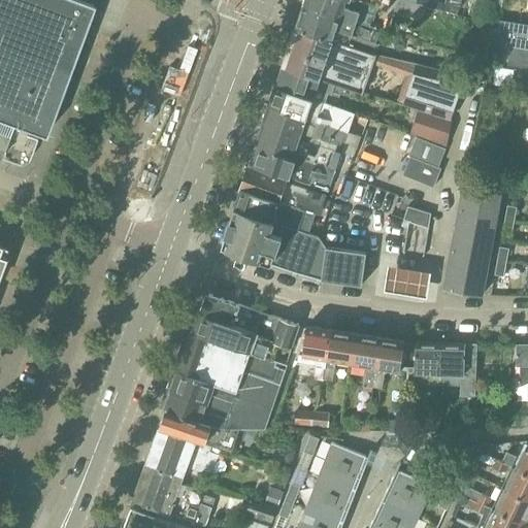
[(31,153),(32,151),(38,133),(44,135),(58,97),(63,98),(65,79),(93,4),(79,0),(0,0),(0,157),(9,161),(11,162),(13,162),(17,162),(19,162),(21,162),(23,161),(25,160),(27,158),(29,157),(30,155),(31,153)]
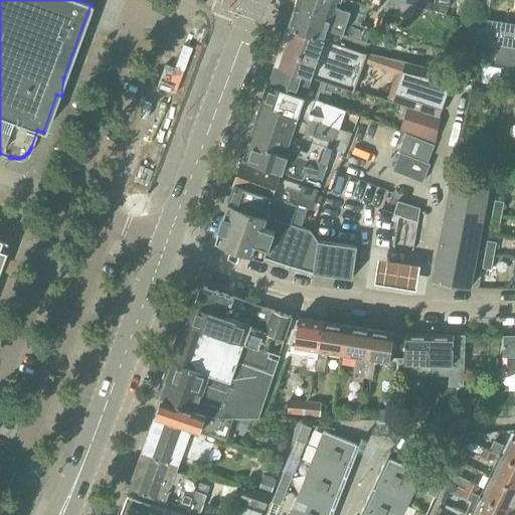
[(298,0),(296,5),(298,5),(362,26),(368,7),(369,7),(354,2),(349,0),(298,0)]
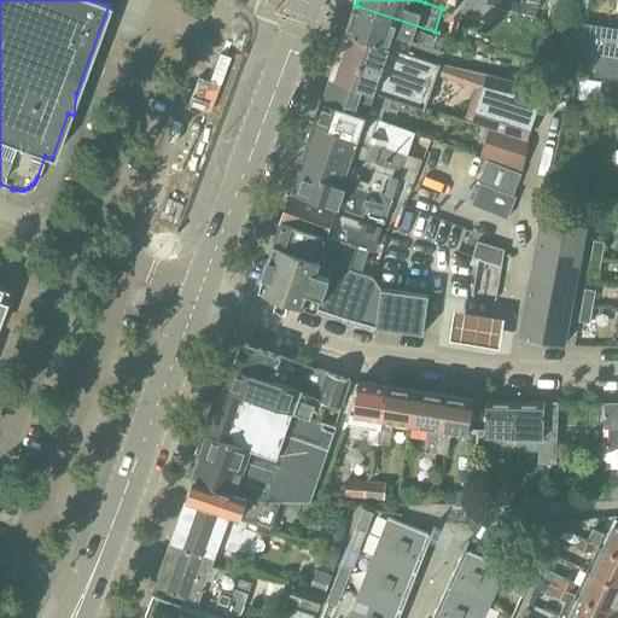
[(454,12),(458,0),(419,0),(425,3),(443,9),(442,9),(454,12)]
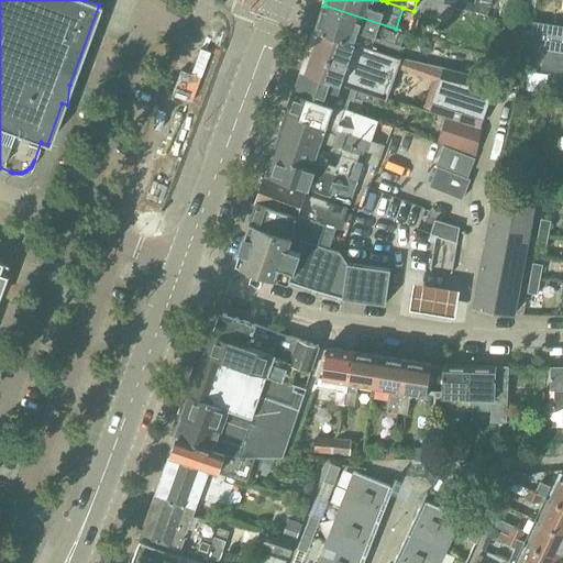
[(428,0),(424,0),(421,11),(435,15),(439,6),(439,3),(438,3),(428,0)]
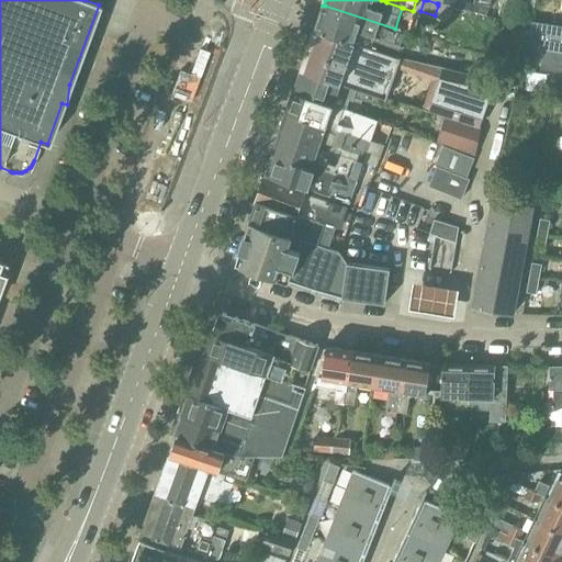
[(461,0),(460,9),(470,11),(471,11),(474,2),(464,0),(461,0)]
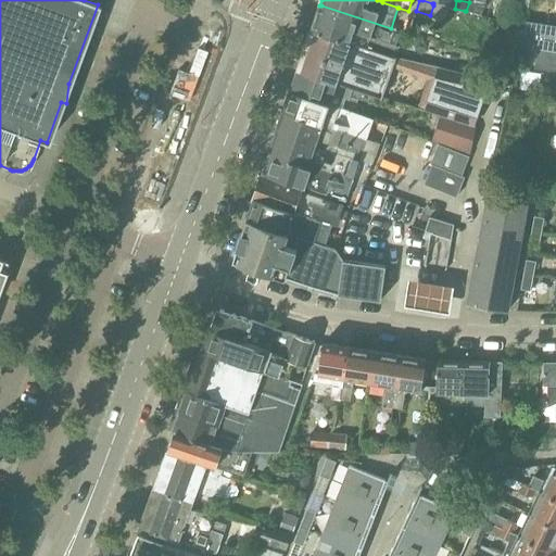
[(469,0),(469,2),(466,11),(481,15),(485,3),(485,0),(469,0)]
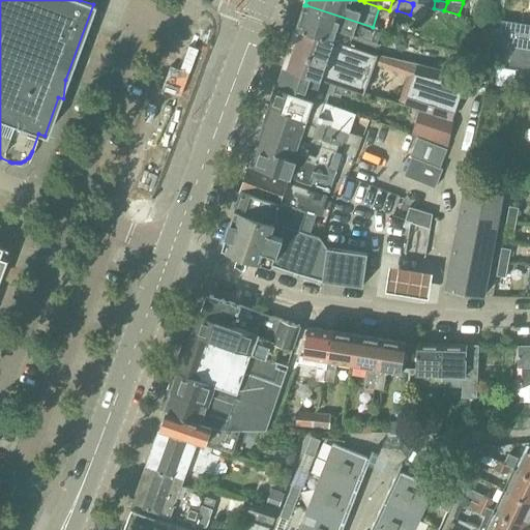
[(413,5),(410,15),(419,18),(423,6),(413,3),(413,5)]
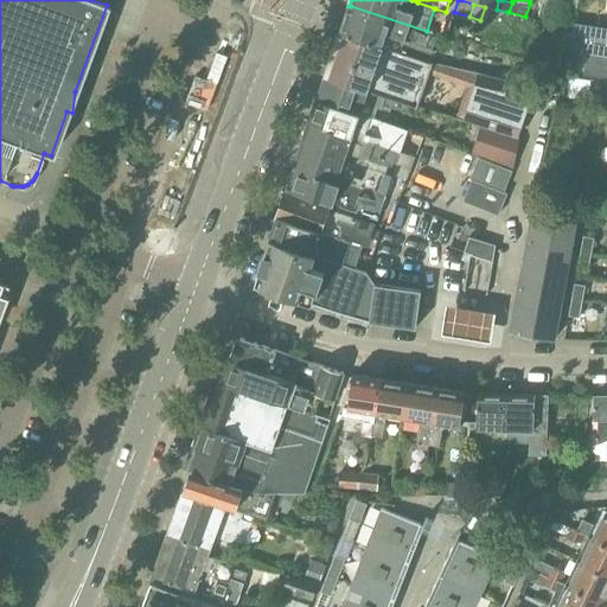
[(342,27),(340,31),(383,44),(428,61),(438,34),(427,31),(351,6),(343,29),(342,27)]
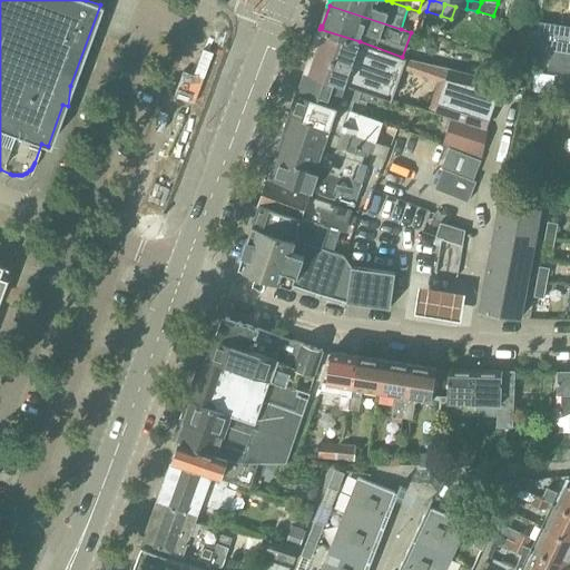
[(569,27),(538,22),(534,48),(551,50),(569,52),(569,27)]
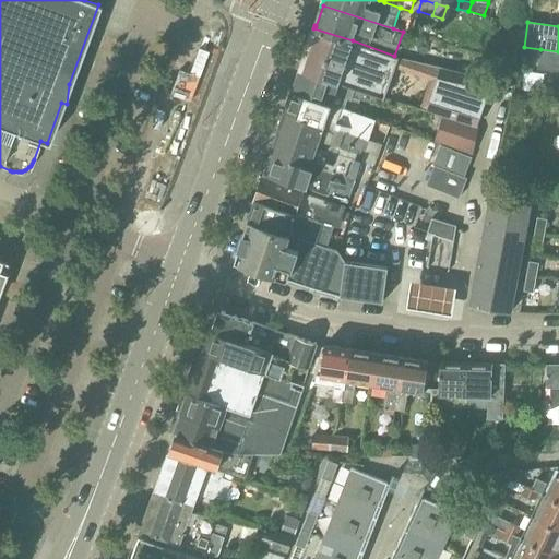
[(394,56),(353,40),(313,28),(307,48),(308,49),(345,62),(372,72),(392,76),(399,57),(394,56)]
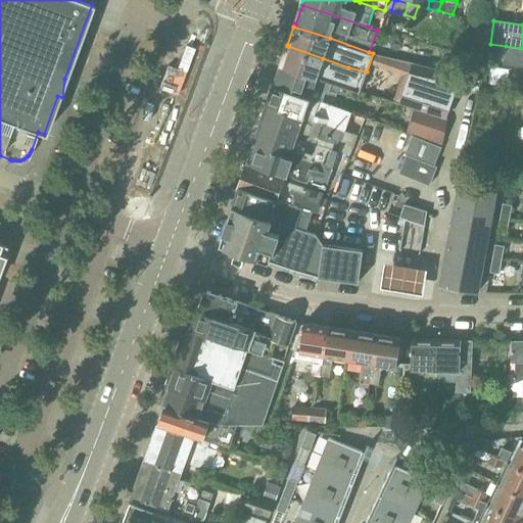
[(282,64),(332,82),(343,86),(343,87),(360,93),(367,72),(348,67),(323,58),(288,46),(282,64)]
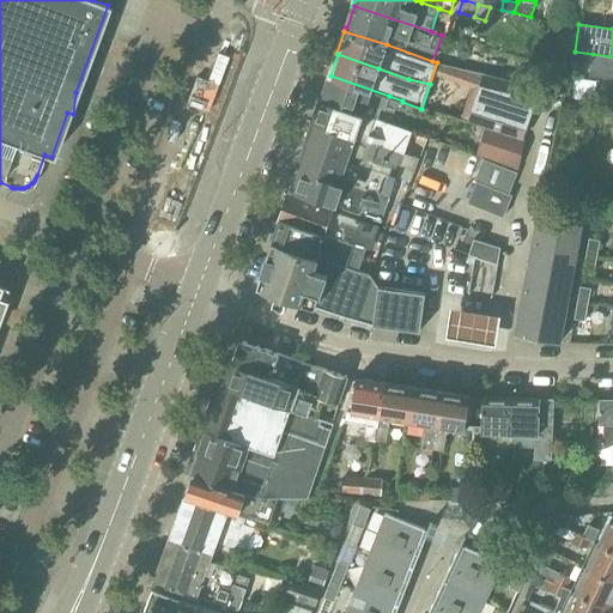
[(612,58),(593,56),(590,74),(612,78),(612,58)]
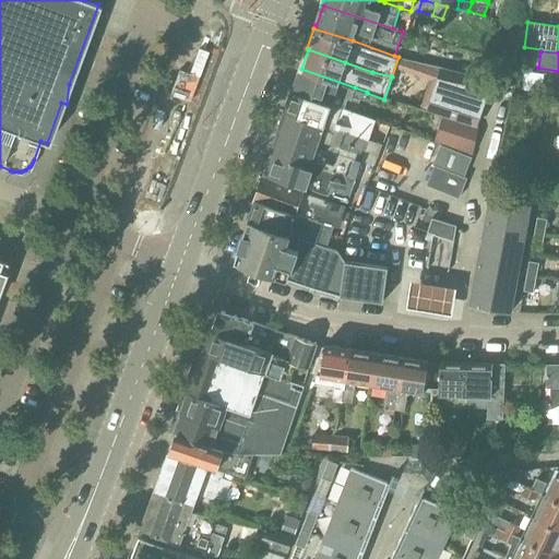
[(492,80),(435,66),(419,108),(443,116),(477,127),(492,80)]
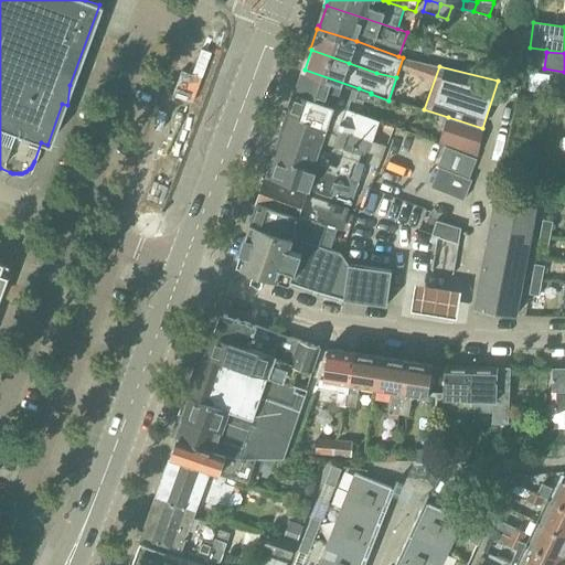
[(370,98),(371,94),(371,93),(359,88),(305,70),(297,92),(336,104),(349,109),(352,100),(363,104),(365,97),(370,98)]
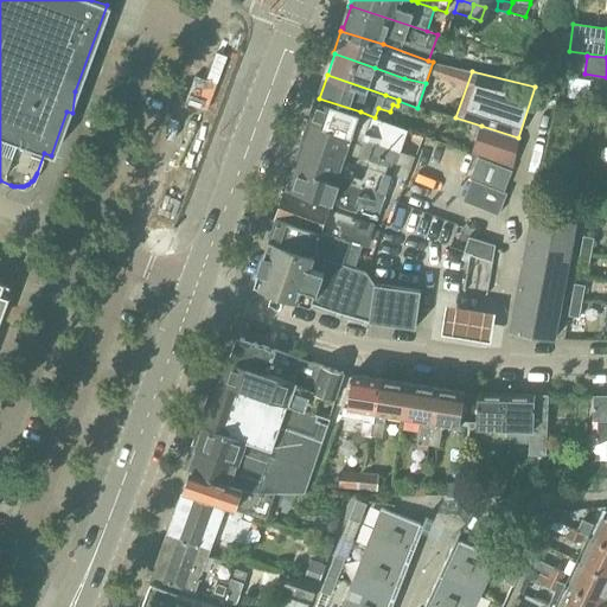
[(589,84),(570,82),(568,98),(587,101),(589,84)]
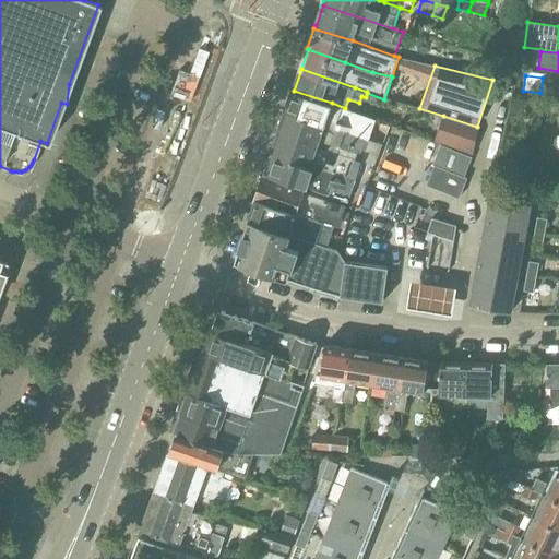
[(376,119),(345,108),(332,103),(294,91),(293,90),(286,110),(341,129),(369,140),(376,119)]
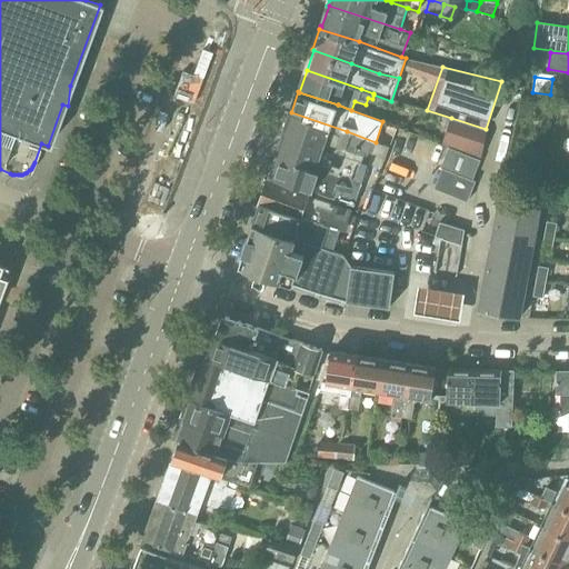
[(376,143),(376,142),(347,131),(291,112),(283,133),(285,133),(323,147),(369,163),(372,151),(376,143)]
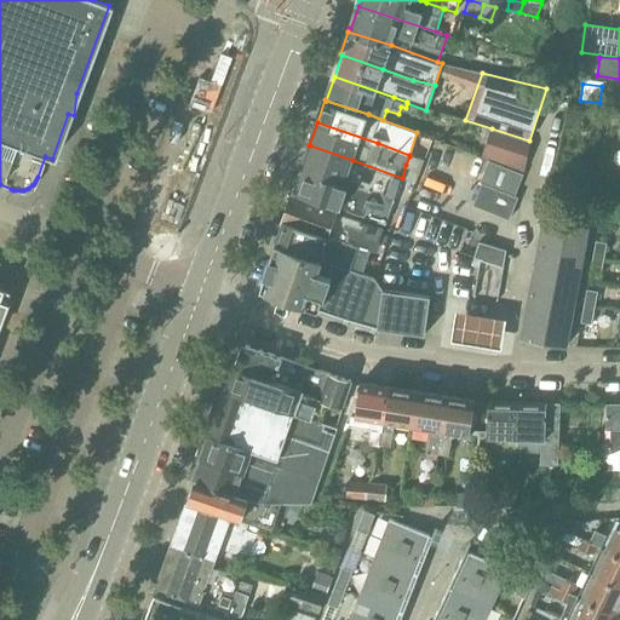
[(529,141),(492,128),(481,159),(489,161),(524,172),(532,142),(529,141)]
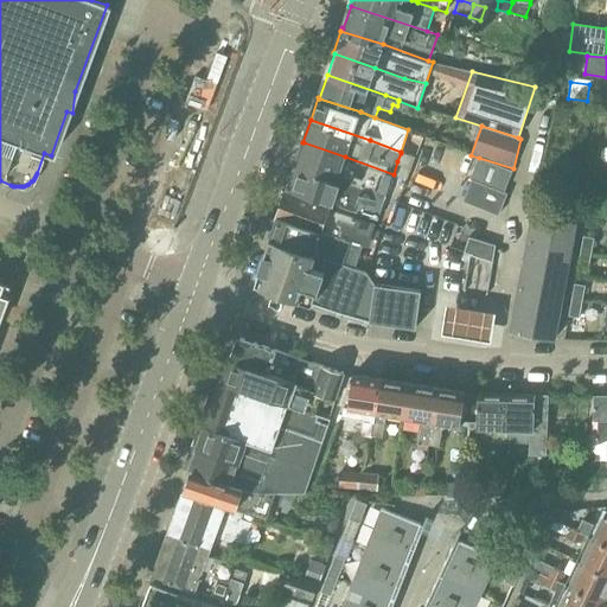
[(387,195),(394,174),(345,157),(304,142),(296,165),(375,191),(387,195)]
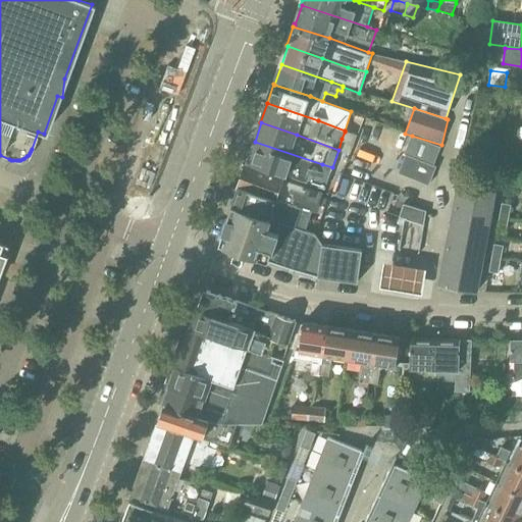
[(342,139),(349,141),(351,134),(345,132),(342,139)]
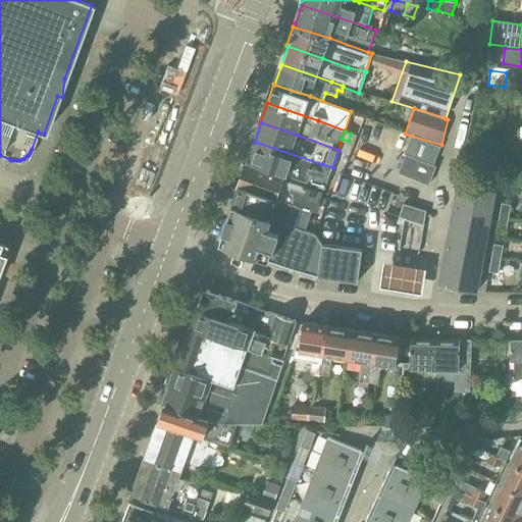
[(412,136),(405,154),(406,154),(433,165),(441,145),(412,136)]
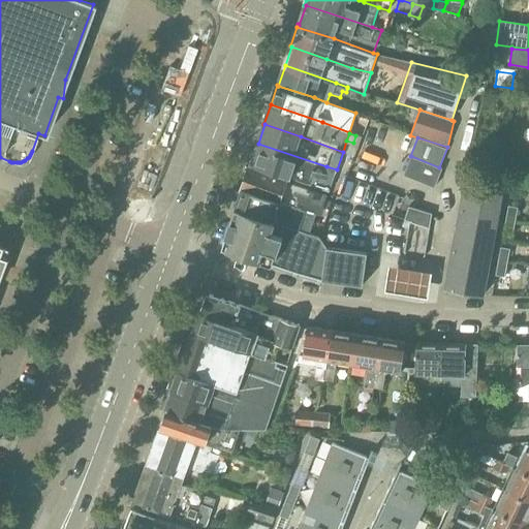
[(337,169),(327,166),(258,144),(251,164),(330,192),(337,172),(337,169)]
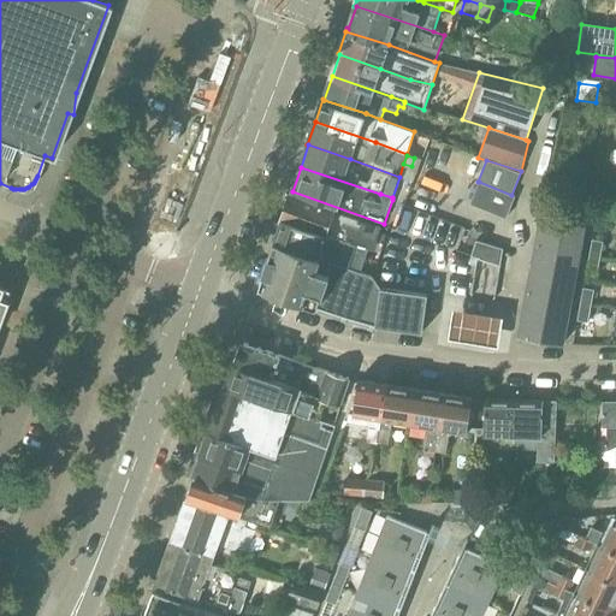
[(511,195),(479,182),(471,203),(505,218),(515,196),(511,195)]
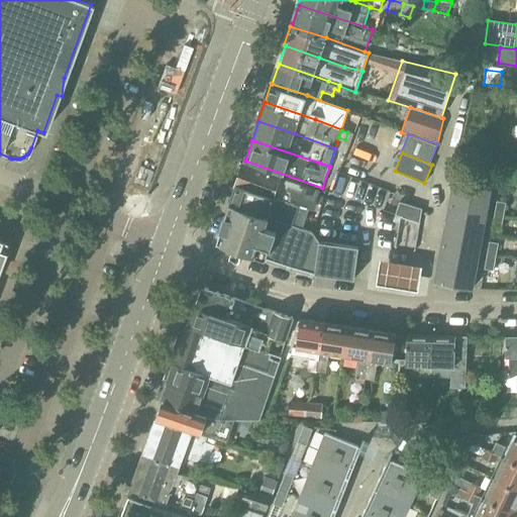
[(313,210),(319,191),(281,177),(281,176),(275,174),(243,163),(236,184),(309,209),(313,210)]
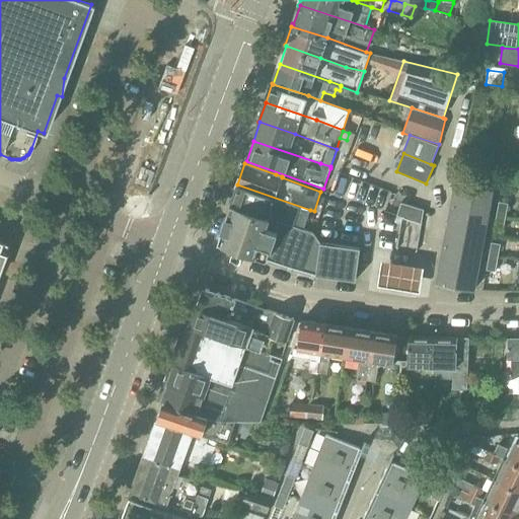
[(437,283),(474,289),(496,180),(457,173),(437,283)]
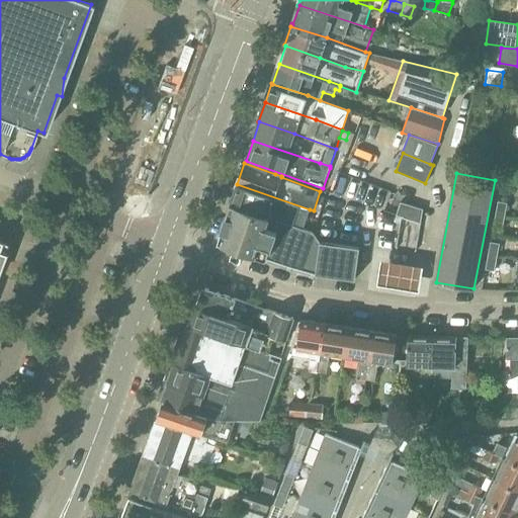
[(231,202),(232,203),(268,217),(282,221),(283,222),(303,228),(310,209),(237,184),(233,196),(231,202)]
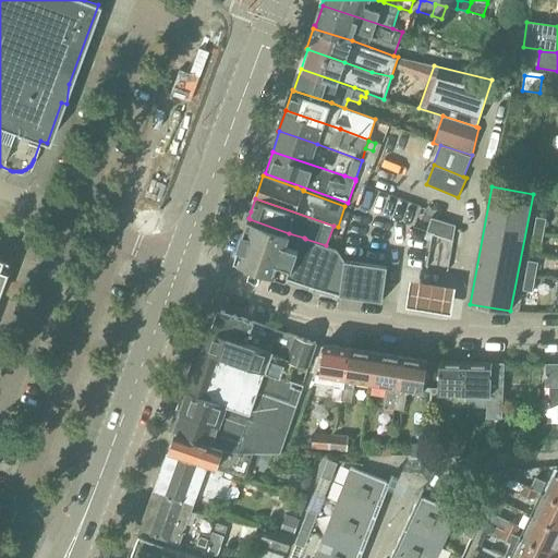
[(536,217),(534,232),(544,233),(546,218),(536,217)]
